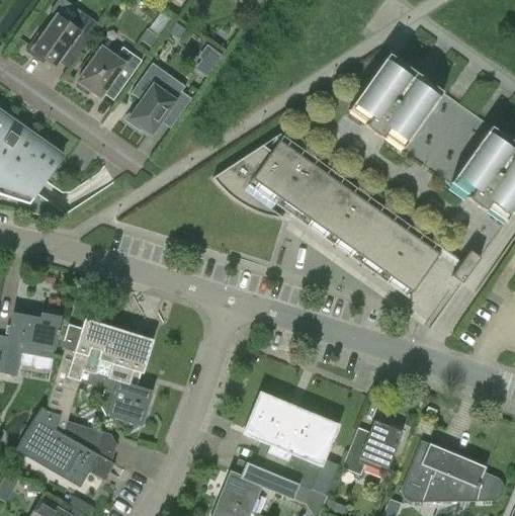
[(80,53),(95,30),(100,24),(82,10),(72,24),(58,14),(43,35),(38,32),(26,51),(44,63),(47,59),(56,66),(70,46),(80,53)]
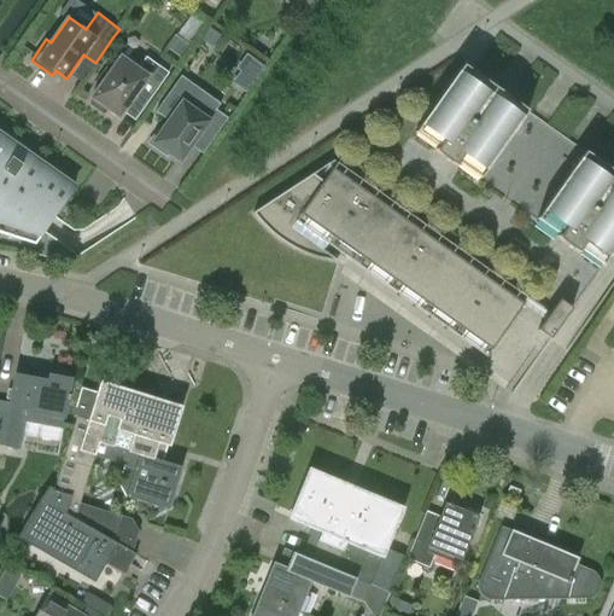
[(136,92),(148,100),(169,71),(147,56),(139,68),(122,56),(112,69),(107,65),(97,80),(101,83),(93,97),(94,98),(92,103),(105,112),(109,108),(120,116),(136,92)]
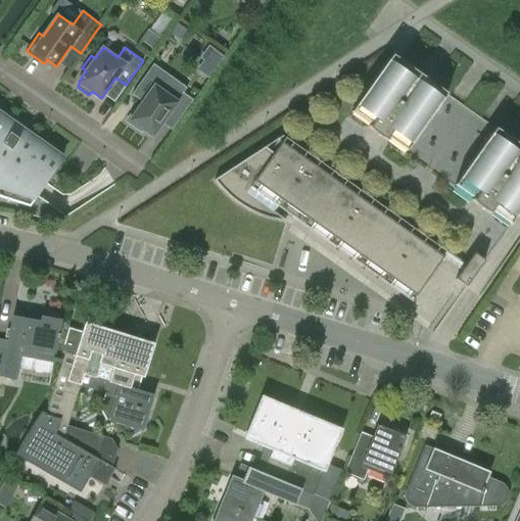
[(519,142),(450,93),(394,53),(358,104),(353,111),(371,124),(370,126),(379,134),(389,140),(391,138),(474,197),(473,199),(482,206),(493,214),(494,211),(512,224),(517,218),(519,214),(519,142)]
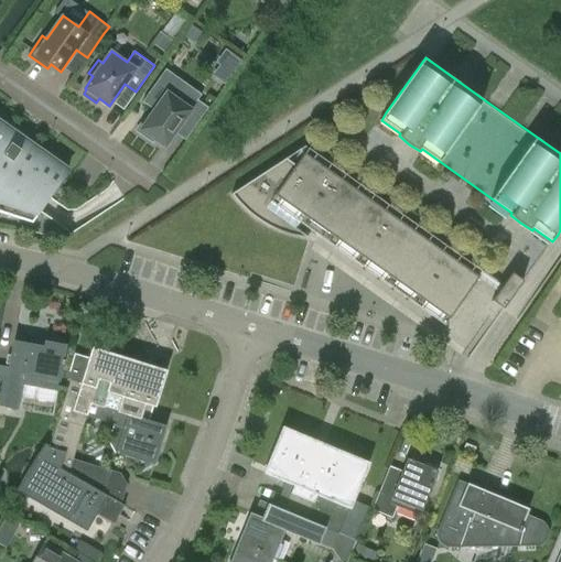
[(180,125),(191,132),(209,106),(187,90),(180,100),(168,92),(151,115),(149,112),(137,129),(153,141),(155,138),(165,146),(180,125)]
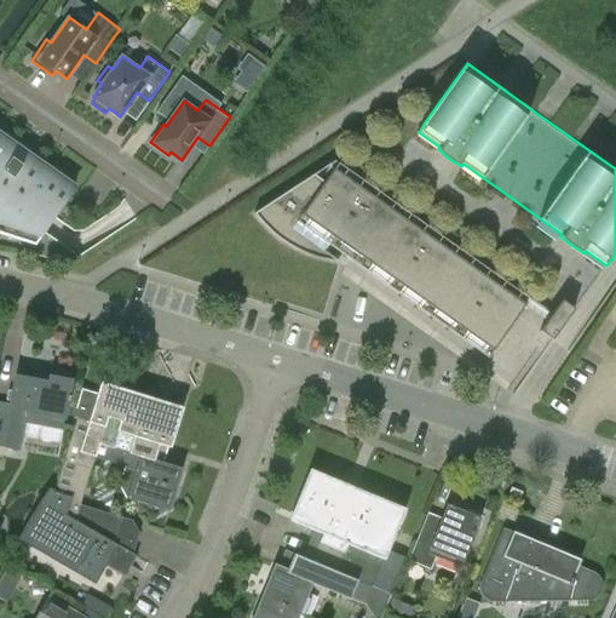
[(0,230),(35,242),(44,232),(74,188),(0,135),(0,230)]
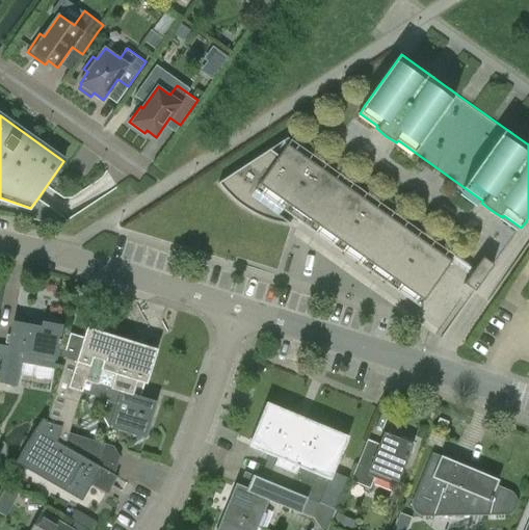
[(309,218),(425,300),(456,256),(291,138),(288,143),(285,139),(219,182),(227,191),(231,195),(235,200),(240,204),(244,207),(254,212),(258,214),(263,217),(268,218),(275,220),(283,222),(291,223),(280,215),(284,209),(305,223),(309,218)]
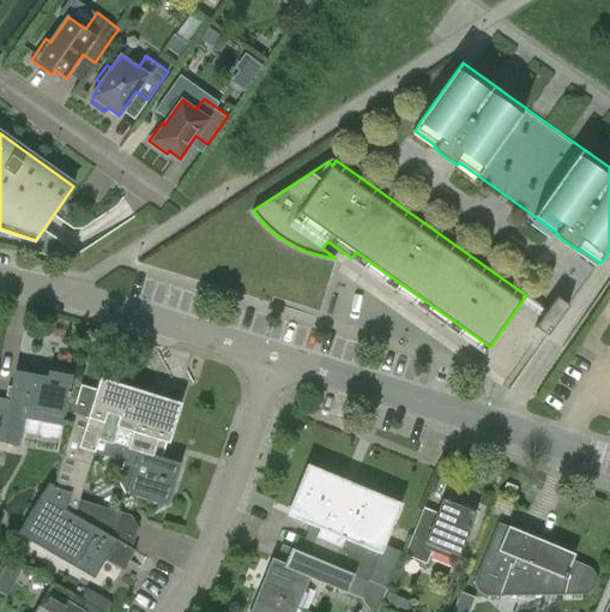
[(557,297),(536,328),(548,336),(569,305),(557,297)]
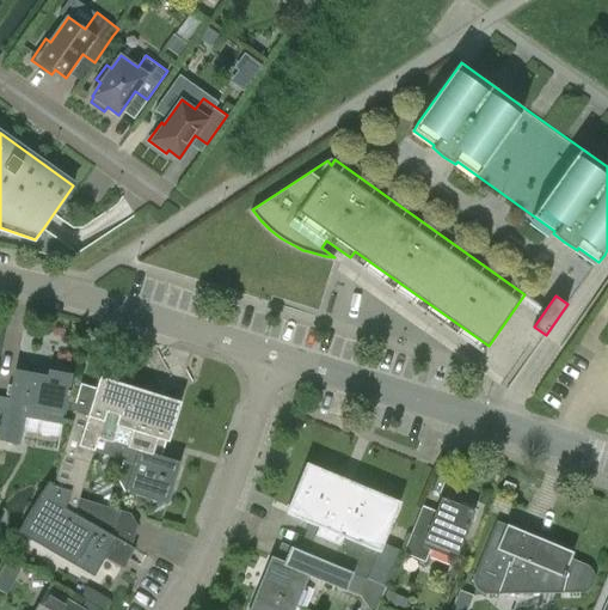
[(11,398),(0,396),(0,438),(24,443),(29,416),(63,424),(66,410),(65,410),(72,374),(50,371),(49,377),(16,370),(11,398)]
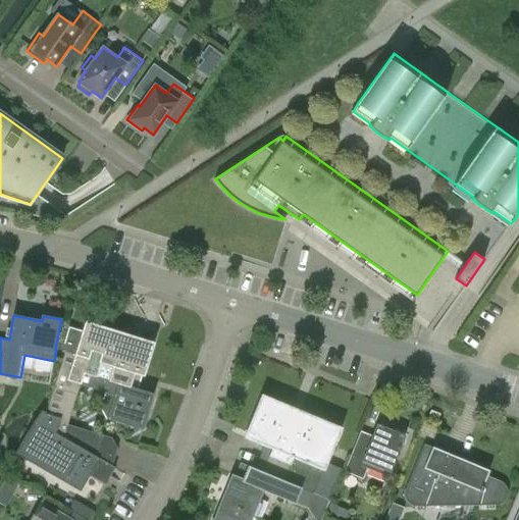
[(65,351),(47,412),(47,413),(70,419),(81,383),(106,391),(109,379),(138,387),(150,346),(87,328),(79,355),(65,351)]
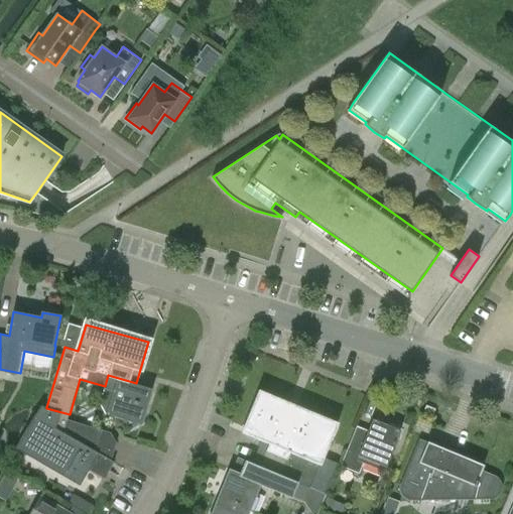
[(108,375),(105,386),(100,401),(107,414),(143,424),(153,388),(136,383),(108,375)]
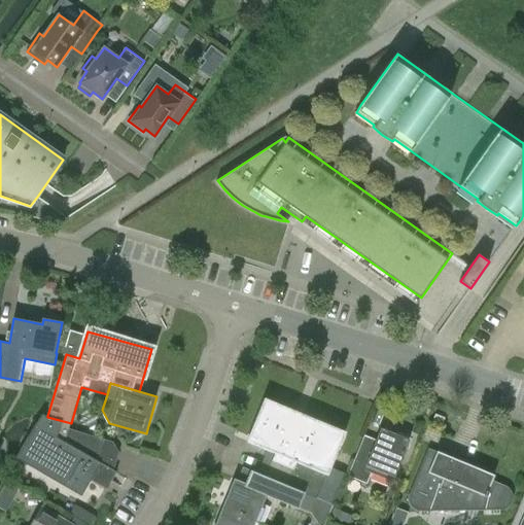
[(267,476),(319,497),(337,504),(349,475),(332,466),(346,433),(268,401),(251,440),(277,450),(267,476)]
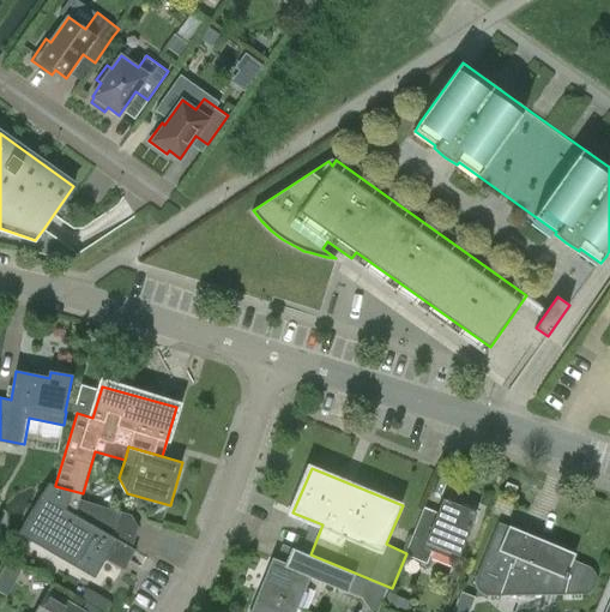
[(55,486),(55,485),(50,481),(19,532),(95,577),(107,558),(125,569),(137,550),(133,547),(139,527),(133,514),(82,498),(83,493),(55,486)]
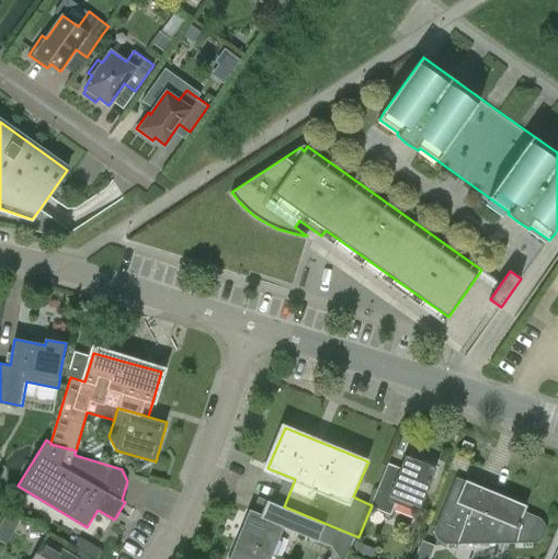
[(391,461),(372,505),(393,514),(400,497),(422,506),(439,467),(409,455),(403,467),(391,461)]
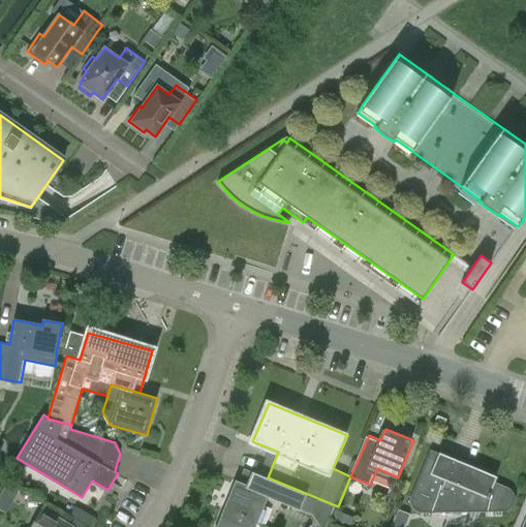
[(496,482),(498,476),(432,448),(413,493),(411,497),(412,499),(411,501),(412,504),(413,506),(414,508),(415,509),(419,510),(425,513),(505,512),(511,512),(512,510),(514,508),(515,506),(517,502),(517,497),(517,495),(516,493),(515,491),(509,487),(496,482)]
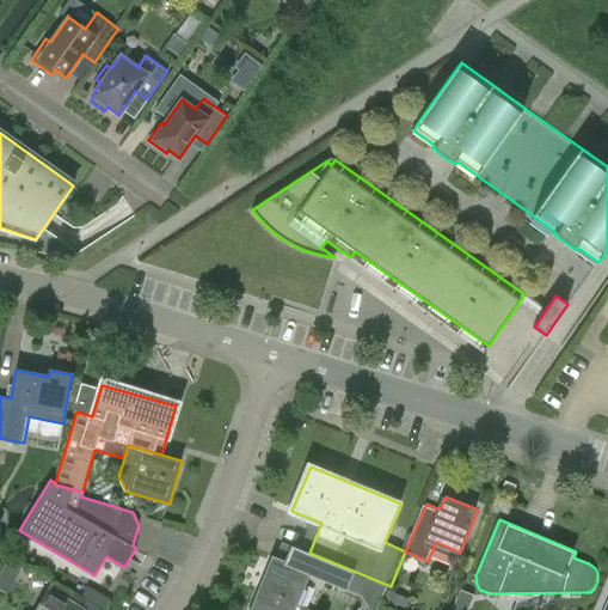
[(363,595),(370,578),(309,553),(292,546),(284,563),(271,557),(258,590),(295,604),(308,572),(363,595)]
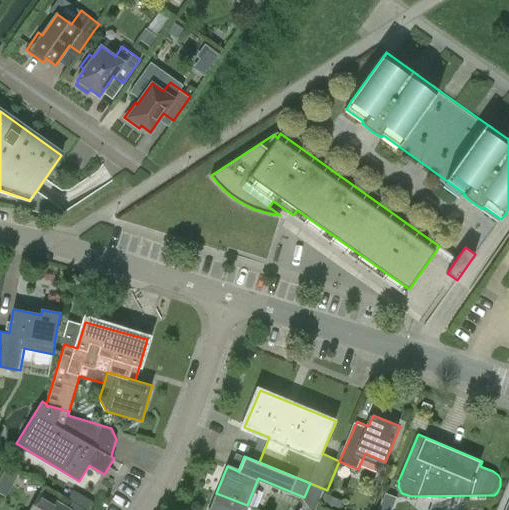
[(59,509),(63,504),(41,491),(29,509),(59,509)]
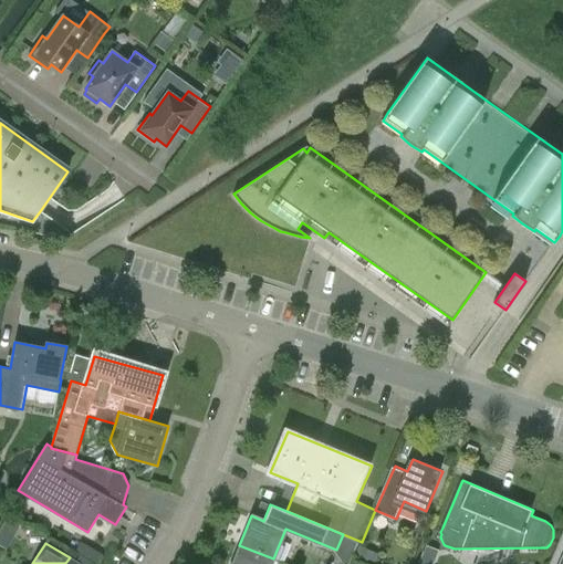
[(271,563),(273,559),(239,545),(231,563),(271,563)]
